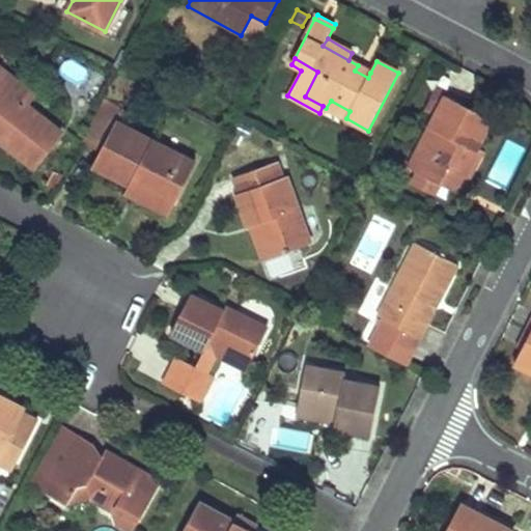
[(358,65),(355,71),(368,78),(370,73),(358,65)]
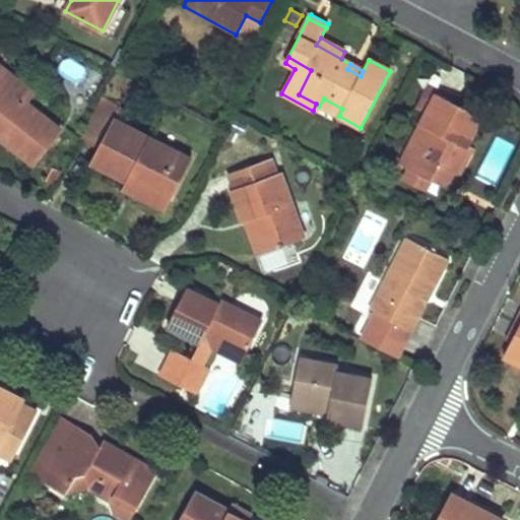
[(0,140),(31,166),(60,130),(25,102),(11,90),(19,81),(0,65),(0,140)]
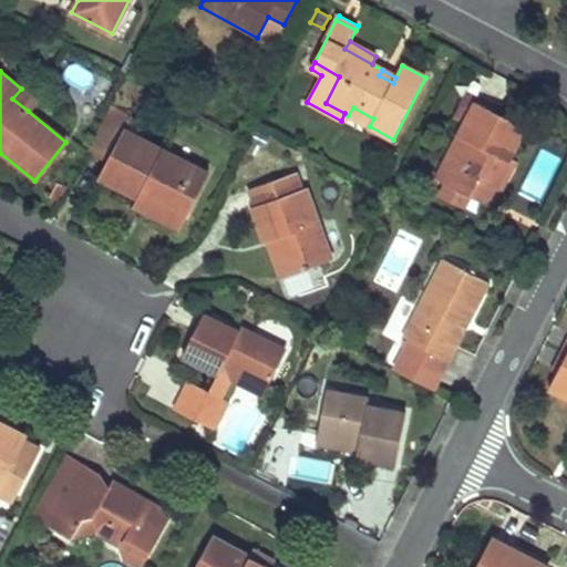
[(21,89),(12,99),(28,111),(35,101),(21,89)]
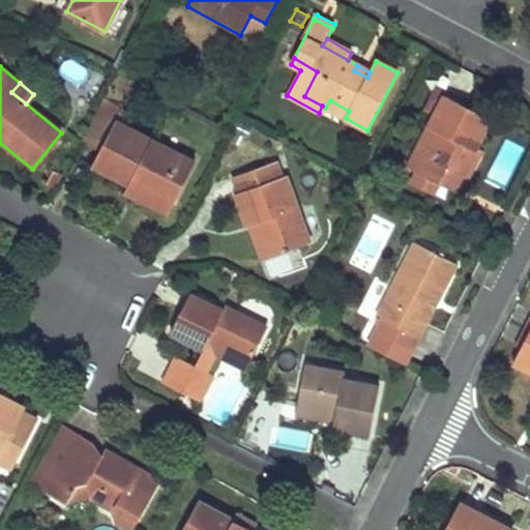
[(438,84),(424,110),(436,115),(445,96),(464,105),(467,99),(438,84)]
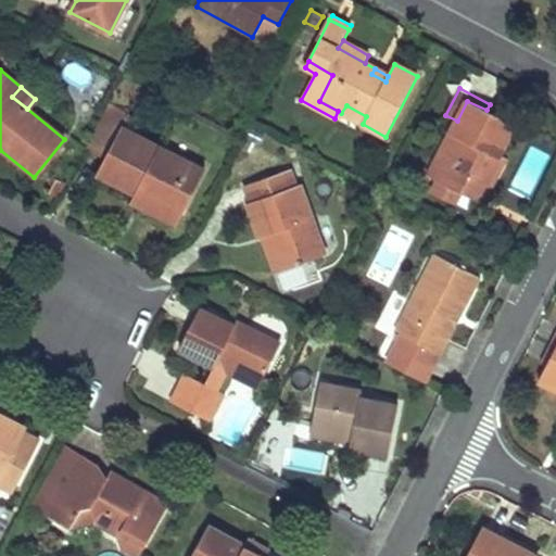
[(457,121),(439,158),(449,162),(438,180),(432,192),(455,204),(462,192),(466,182),(483,191),(487,185),(495,167),(489,164),(494,154),(500,158),(502,154),(516,124),(487,110),(467,101),(457,121)]
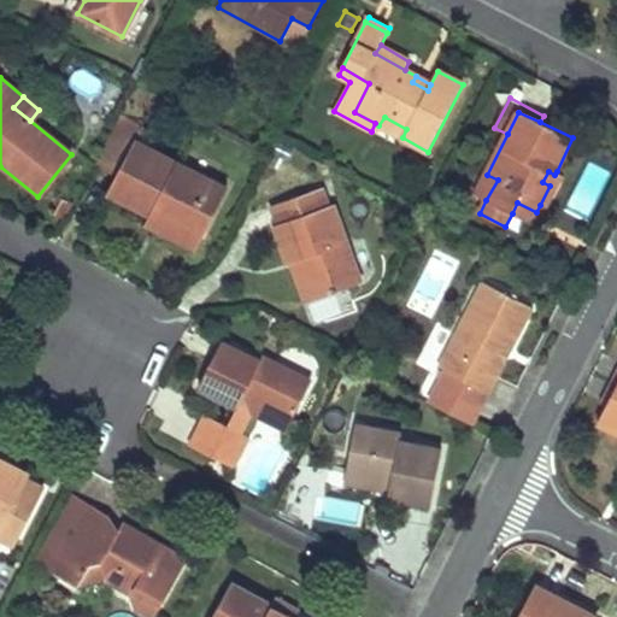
[(121,115),(94,165),(116,176),(135,140),(142,125),(121,115)]
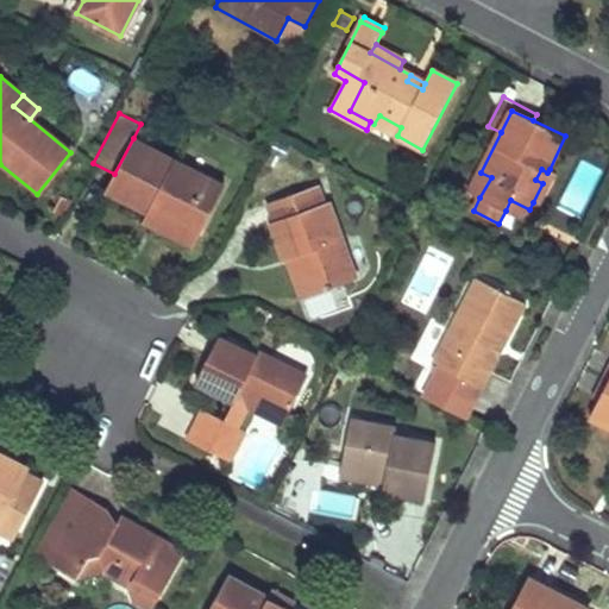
[(380,115),(374,124),(397,136),(401,127),(380,115)]
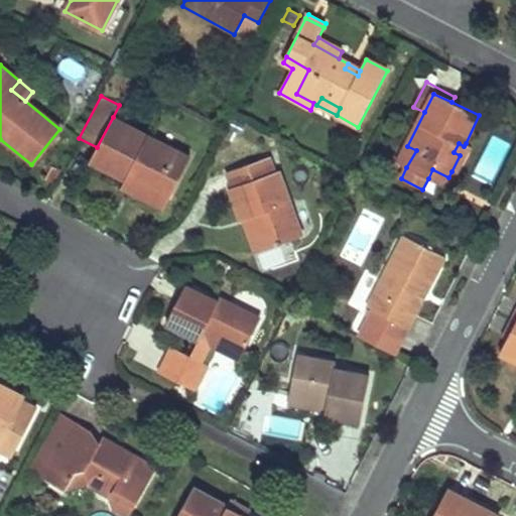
[(97,147),(90,161),(126,181),(127,182),(130,175),(170,196),(190,156),(113,117),(97,147)]
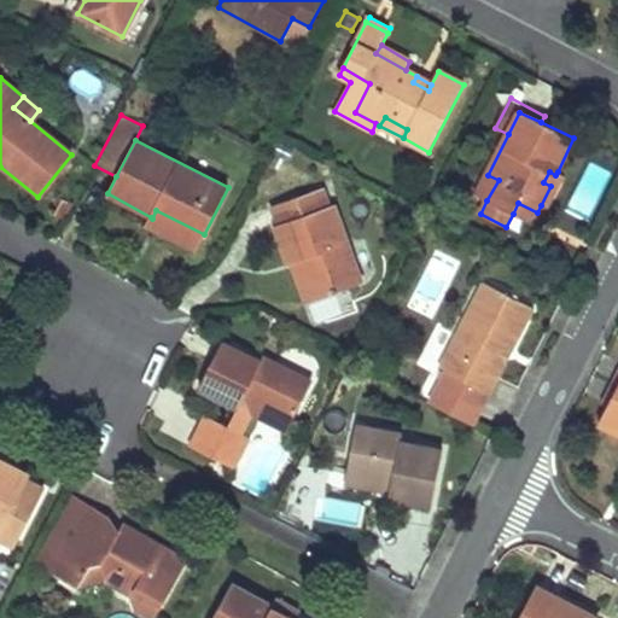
[(566,176),(558,172),(555,175),(551,186),(541,205),(551,210),(566,176)]
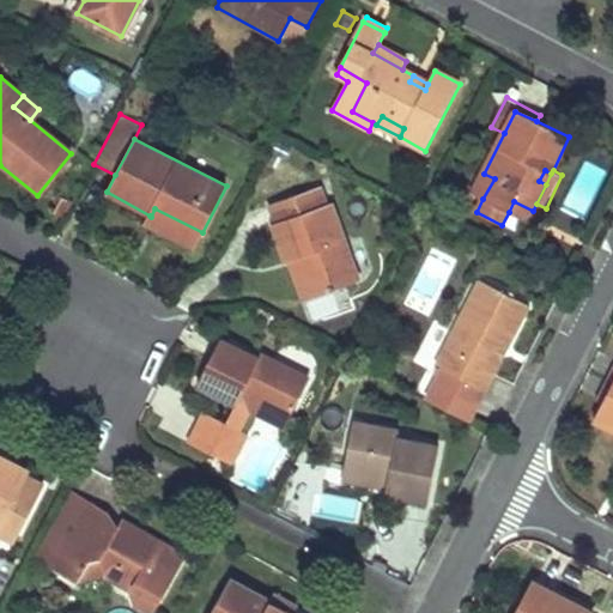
[(539,181),(546,184),(551,174),(545,170),(539,181)]
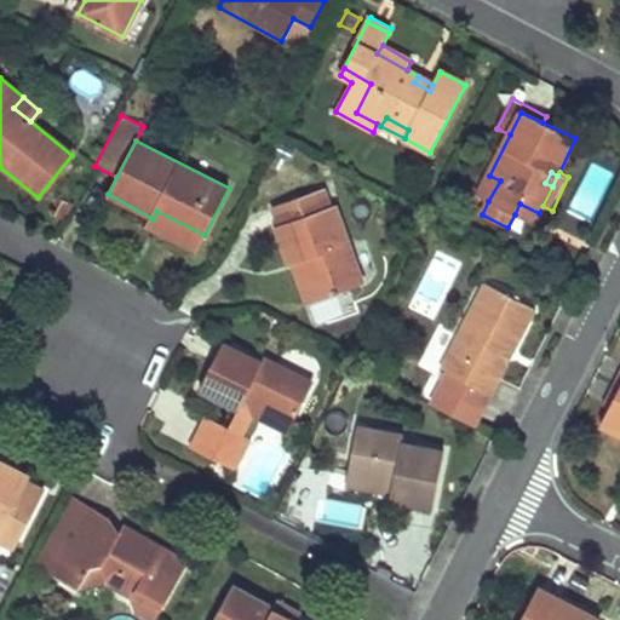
[(489,176),(478,196),(488,201),(500,181),(489,176)]
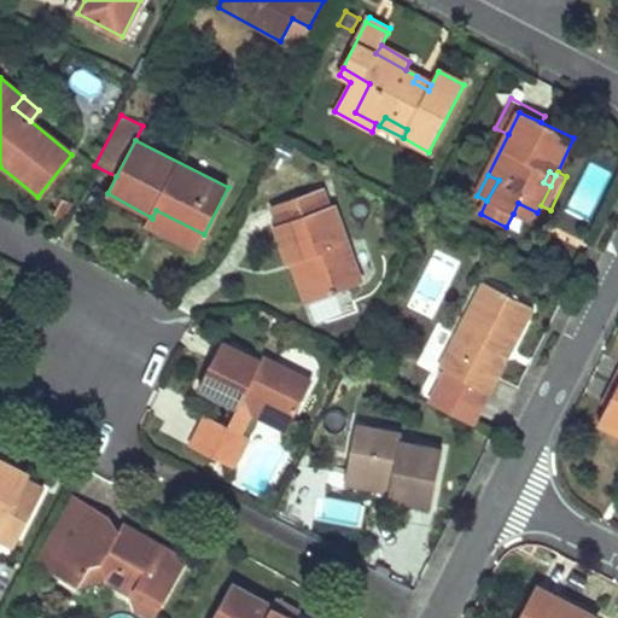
[(322,188),(272,205),(279,225),(274,226),(287,264),(292,263),(304,258),(308,268),(307,268),(318,298),(360,283),(333,204),(328,207),(322,188)]
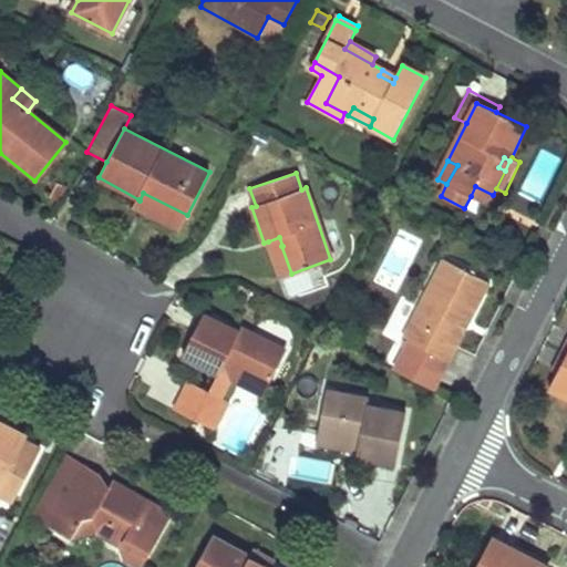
[(475,186),(471,196),(487,205),(493,195),(475,186)]
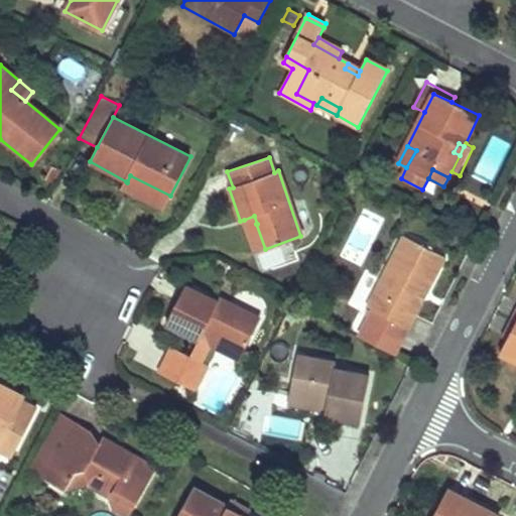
[(162,211),(170,196),(130,175),(127,182),(126,181),(121,190),(162,211)]
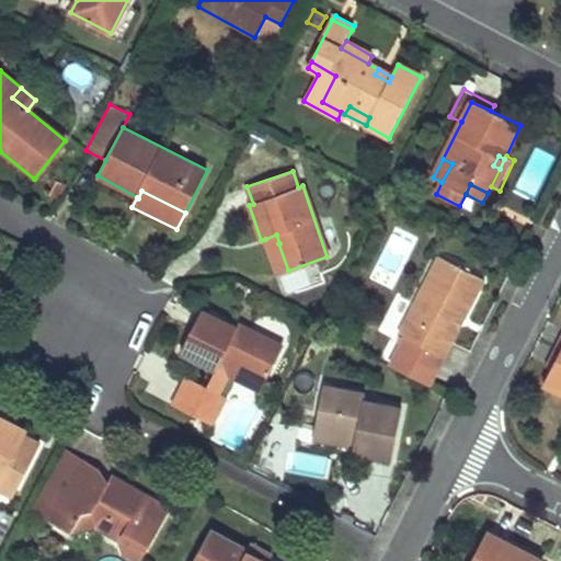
[(276,235),(265,239),(277,274),(288,271),(278,243),(279,243),(276,235)]
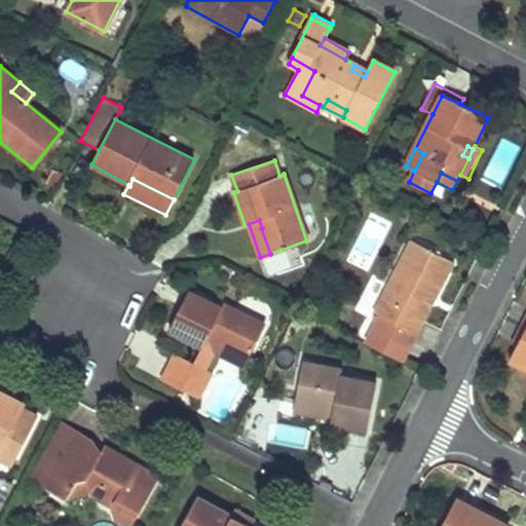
[(454,263),(412,241),(375,313),(379,315),(366,343),(401,363),(416,335),(423,321),(419,317),(430,296),(436,298),(454,263)]
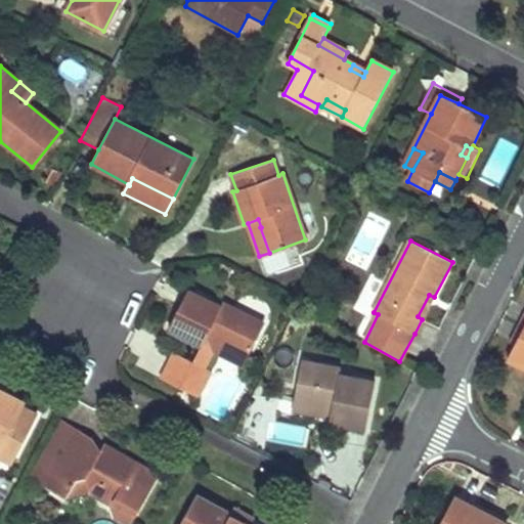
[(188,291),(169,329),(203,346),(207,337),(248,358),(264,325),(223,304),(221,308),(188,291)]
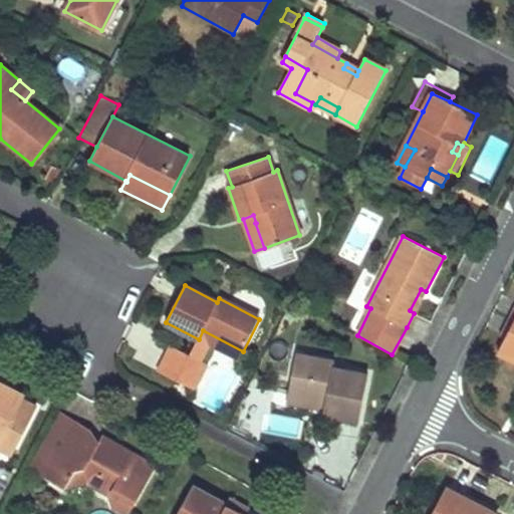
[(421,289),(410,310),(414,313),(426,291),(421,289)]
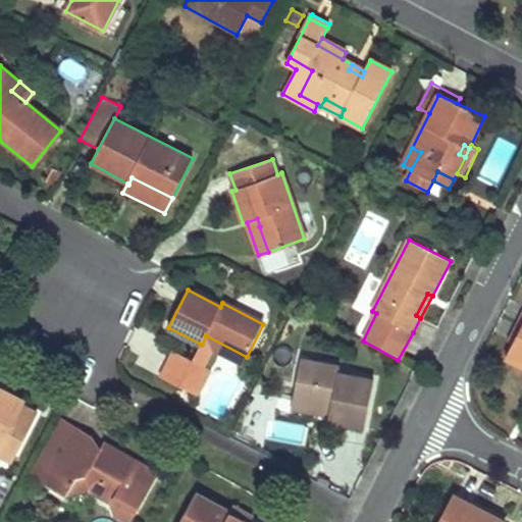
[(521,326),(506,359),(521,366),(521,326)]
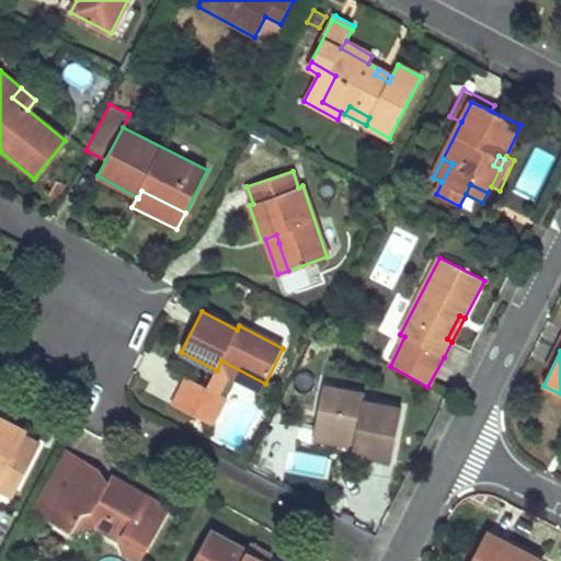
[(221,361),(217,370),(261,392),(265,384),(221,361)]
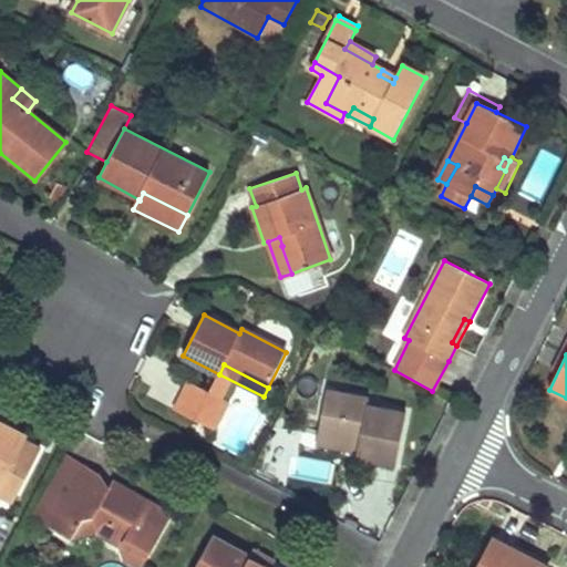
[(183,394),(220,413),(226,401),(189,382),(183,394)]
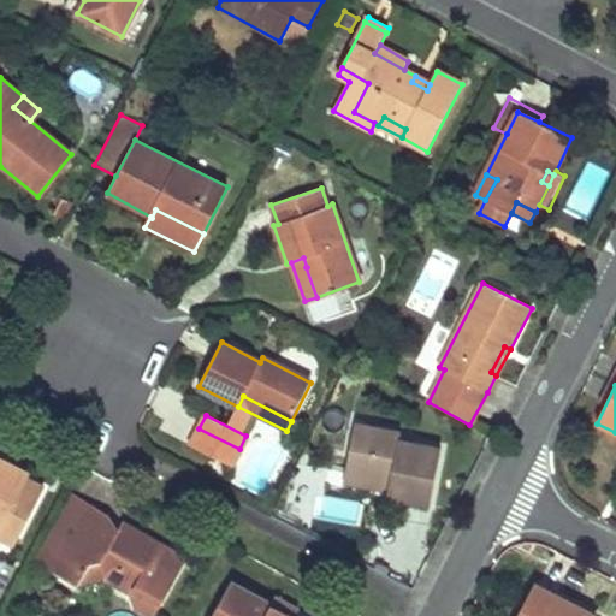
[(355,426),(345,475),(390,483),(389,492),(388,497),(432,505),(442,448),(400,440),(401,434),(355,426)]
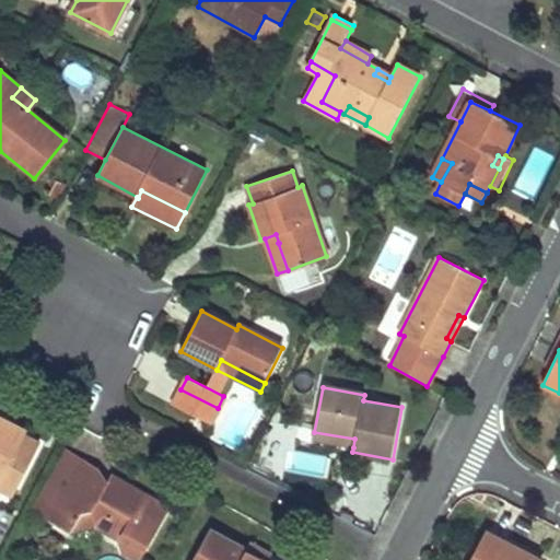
[(172,406),(208,426),(218,408),(181,389),(172,406)]
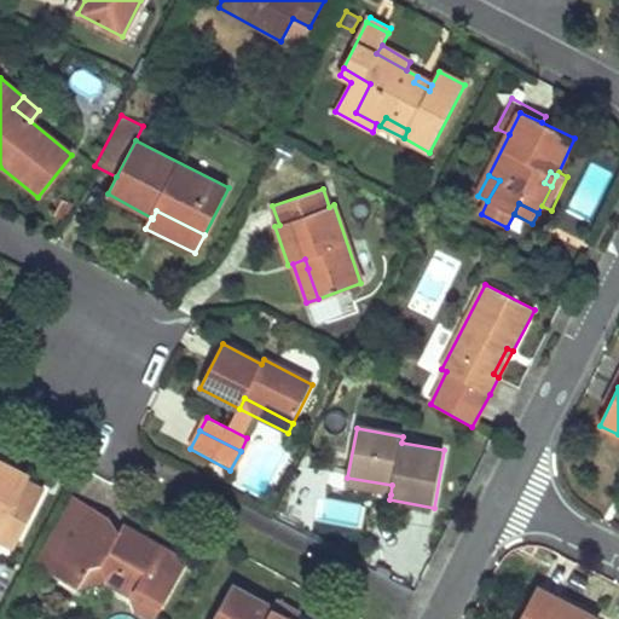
[(0,539),(15,547),(44,490),(10,472),(6,476),(0,473),(0,539)]
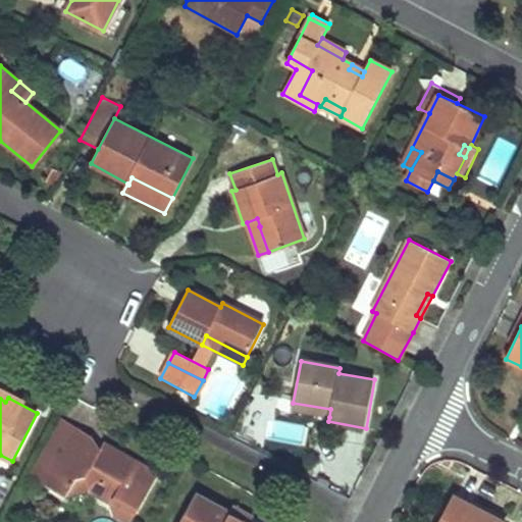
[(293,403),(291,409),(329,417),(330,409),(293,403)]
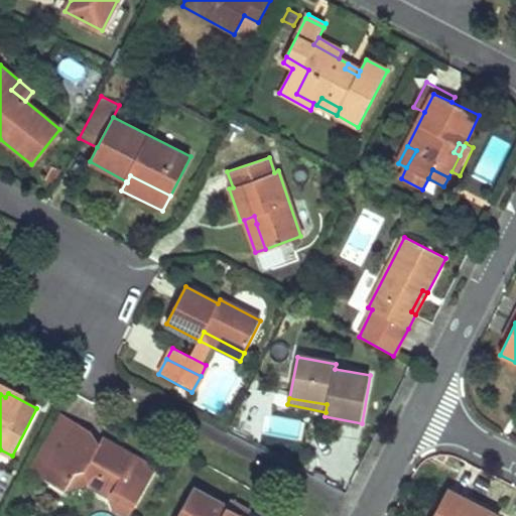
[(57,412),(28,468),(46,479),(78,423),(57,412)]
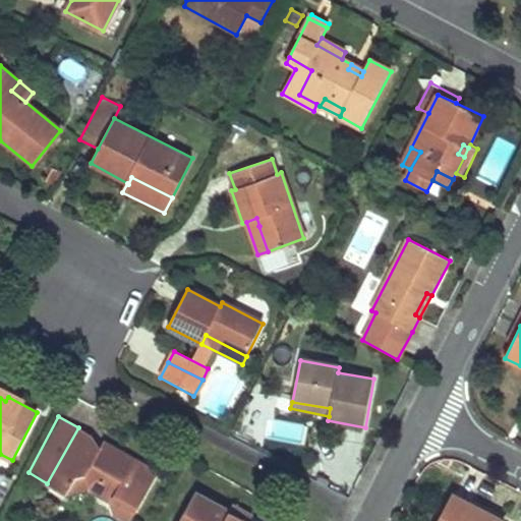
[(275,418),(270,437),(301,446),(307,427),(275,418)]
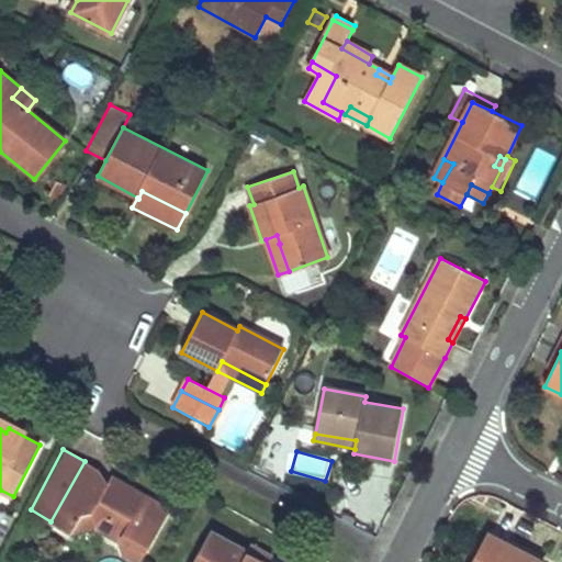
[(173,513),(114,476),(108,484),(96,476),(101,470),(85,461),(51,521),(71,534),(96,526),(148,557),(173,513)]
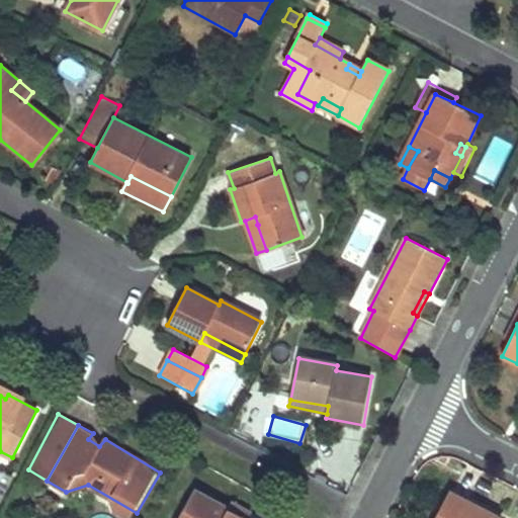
[(93,433),(88,439),(99,446),(93,433)]
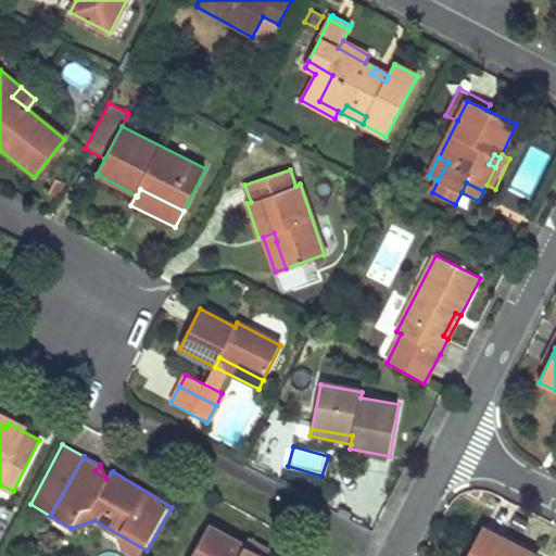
[(209,525),(191,555),(267,555),(272,548),(250,536),(244,545),(209,525)]
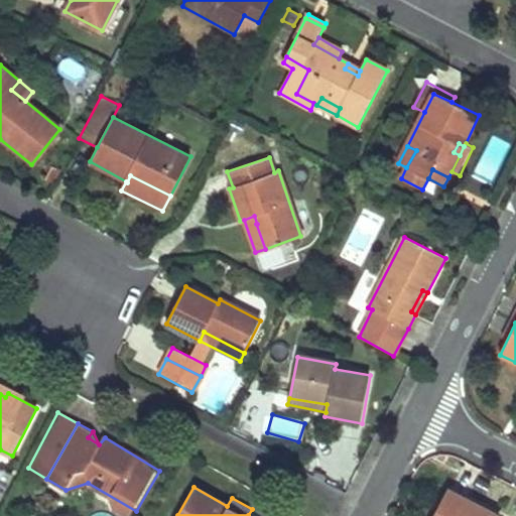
[(450,490),(436,515),(499,515),(500,515),(450,490)]
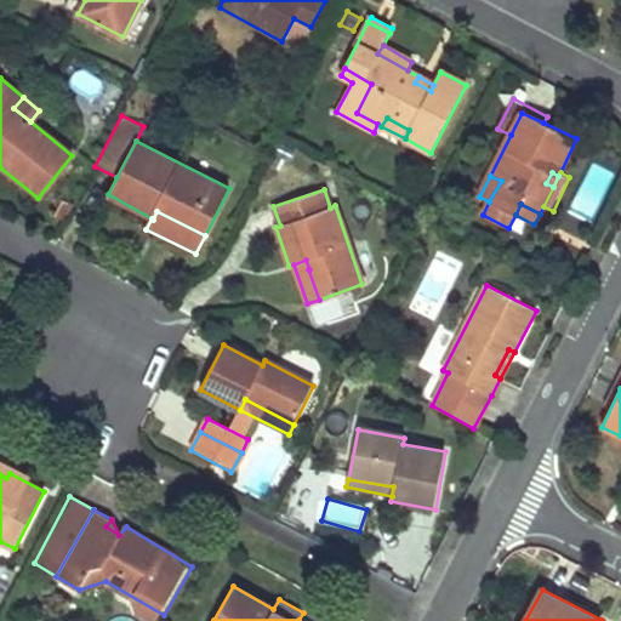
All buildings are outlined.
